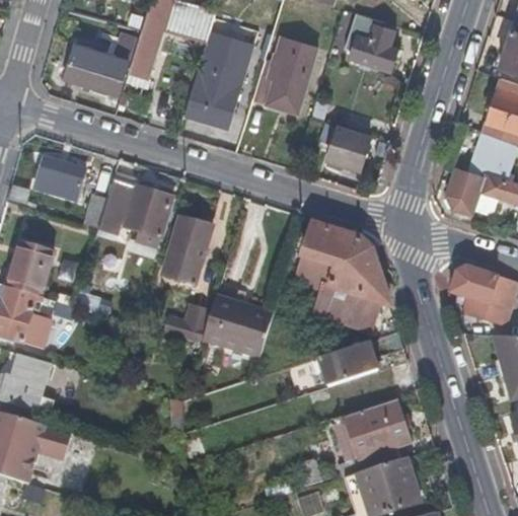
[(144,77),(161,23),(165,25),(205,39),(215,9),(187,0),(148,0),(127,71),(144,77)]
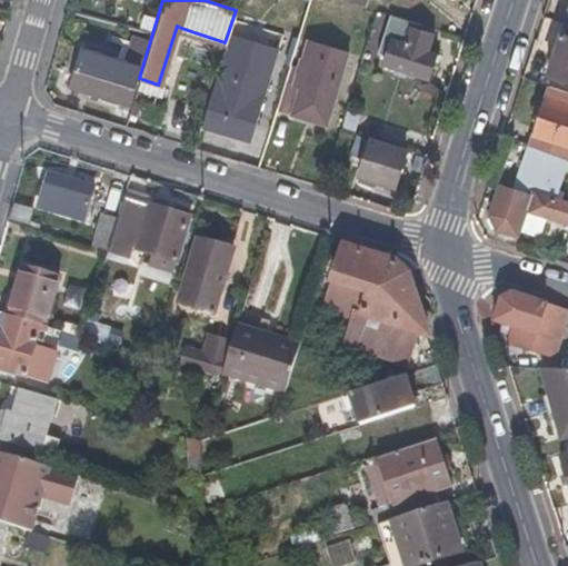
[(414,11),(417,0),(388,0),(388,2),(414,11)]
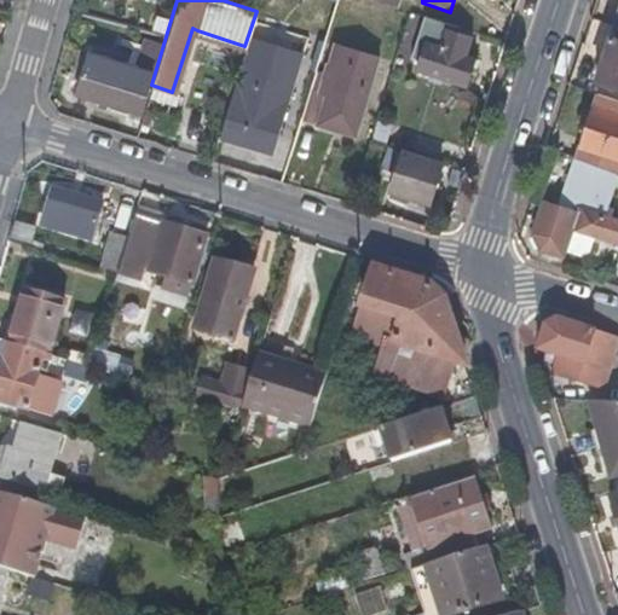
[(473,57),(466,54),(472,36),(456,30),(458,24),(426,15),(409,64),(465,83),(473,57)]
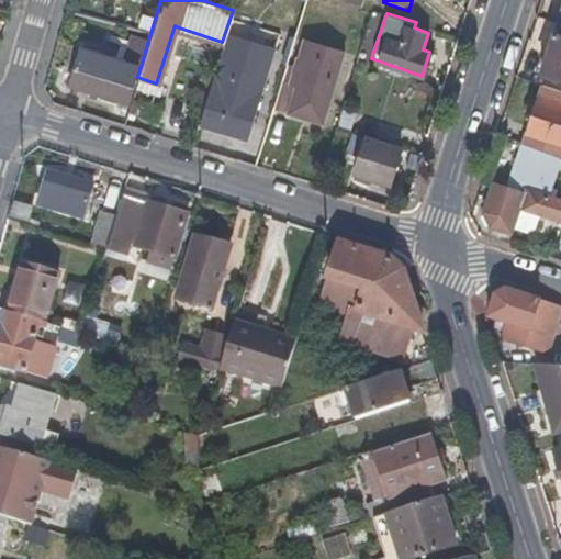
[(160,85),(179,28),(175,25),(156,84),(160,85)]
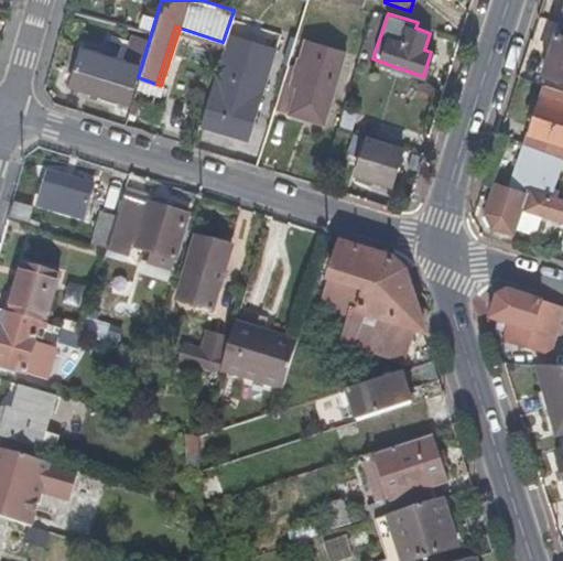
[(562,76),(562,31),(555,29),(543,69),(562,76)]
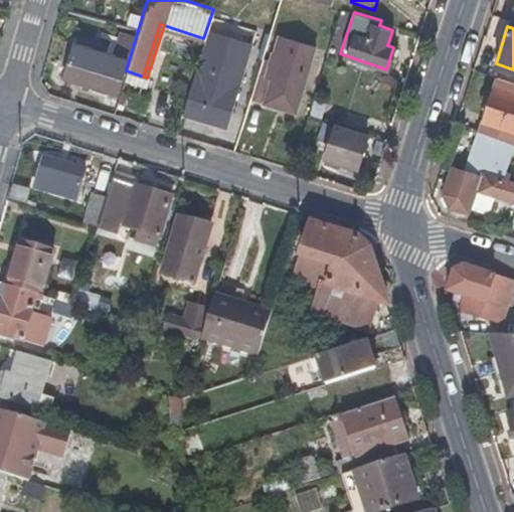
[(127,58),(134,35),(120,30),(115,46),(113,46),(111,53),(125,58),(127,58)]
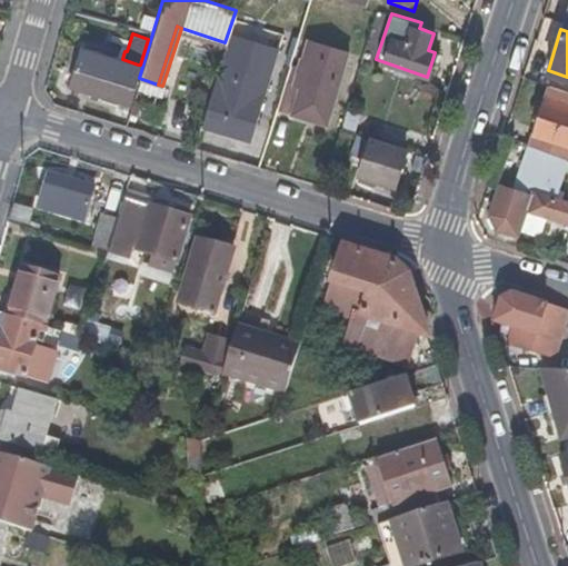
[(127,101),(138,65),(122,59),(80,45),(69,82),(89,89),(98,91),(127,101)]
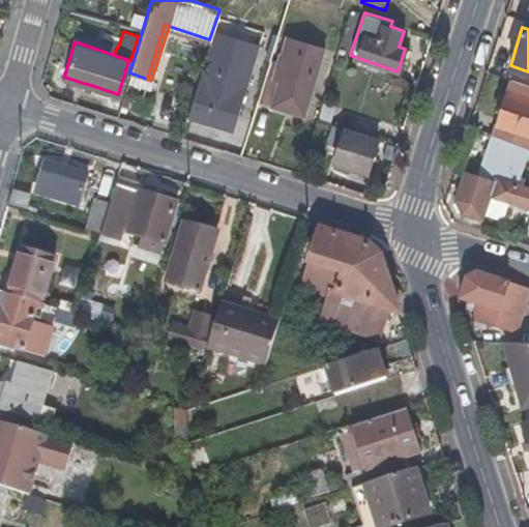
[(301,112),(319,59),(284,48),(274,76),(278,77),(270,103),(301,112)]
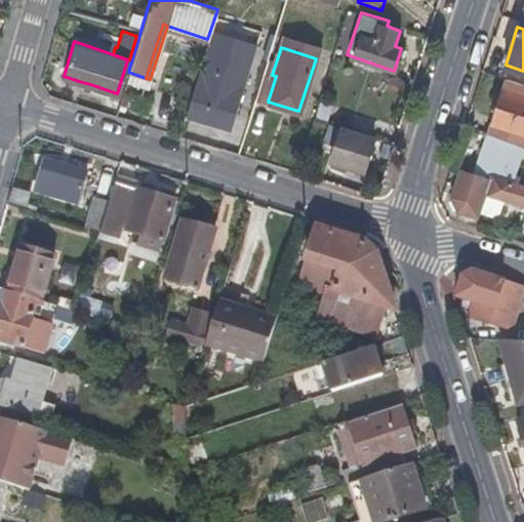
[(268,102),(276,76),(272,75),(264,73),(255,96),(268,102)]
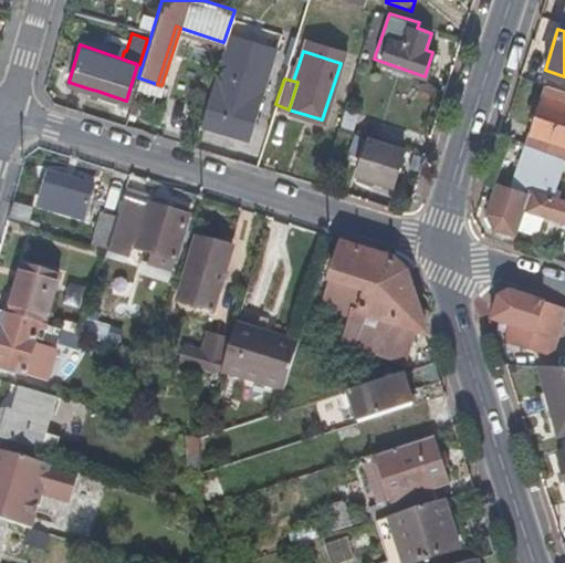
[(564,89),(545,82),(525,143),(564,156),(564,89)]
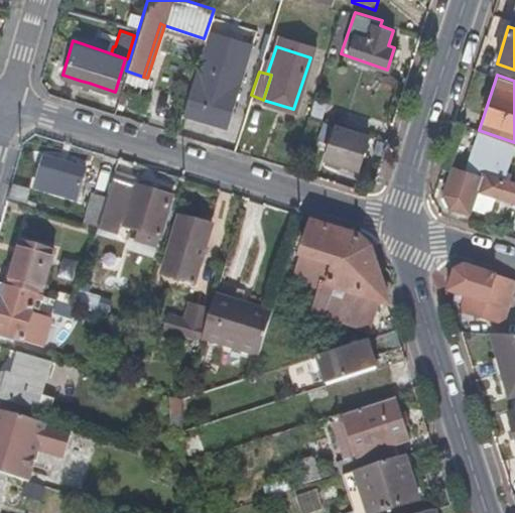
[(237,92),(240,84),(220,78),(218,86),(237,92)]
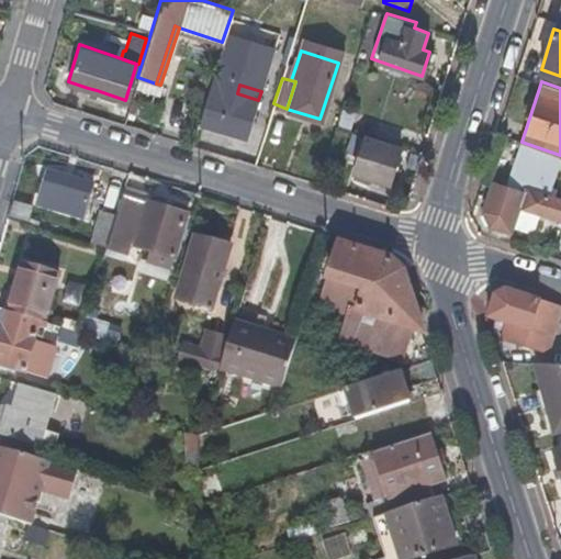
[(246,137),(258,100),(237,93),(211,86),(199,122),(246,137)]
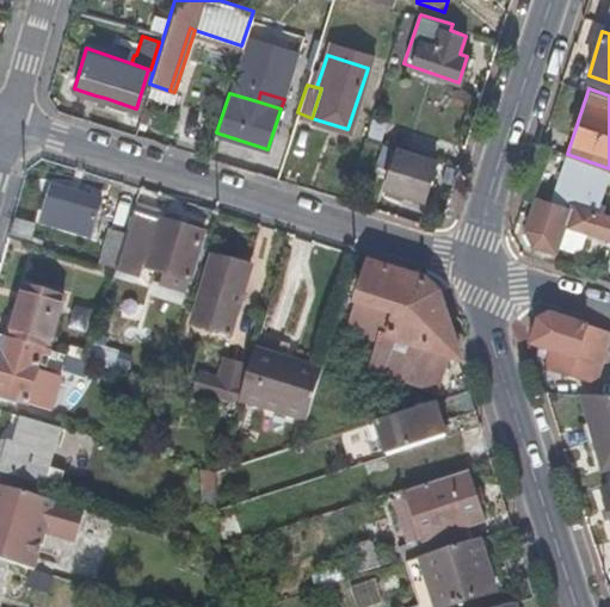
[(166,132),(172,116),(142,106),(137,123),(166,132)]
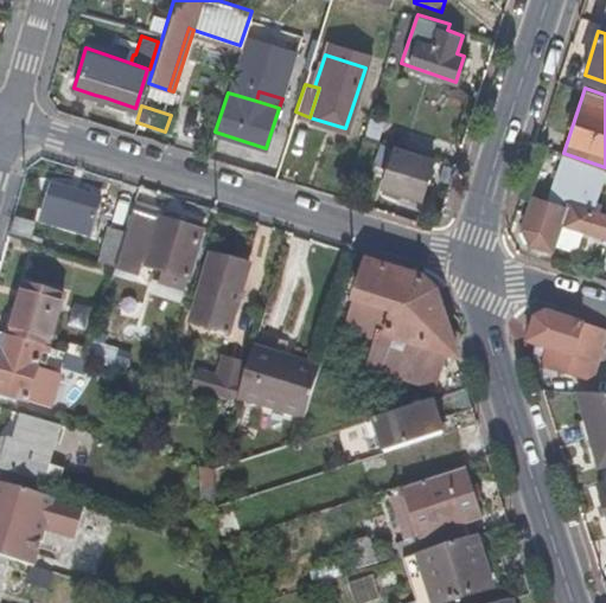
[(386,171),(394,145),(380,140),(372,166),(386,171)]
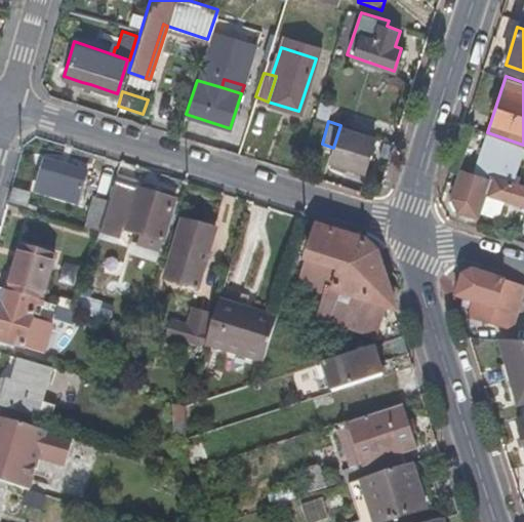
[(362,169),(372,137),(372,135),(340,125),(333,148),(329,158),(362,169)]
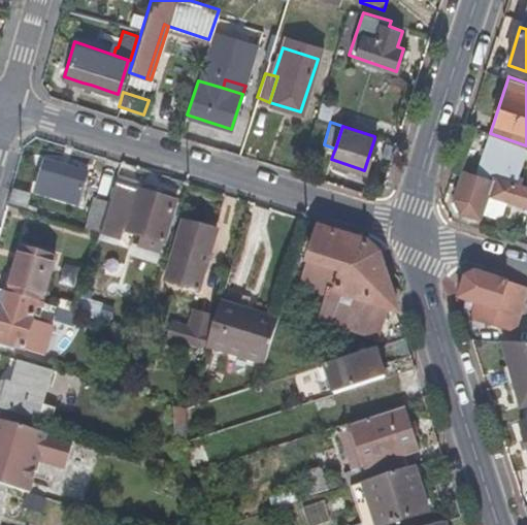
[(526,199),(526,186),(515,182),(520,168),(502,162),(478,154),(472,165),(470,164),(467,171),(462,169),(454,197),(460,208),(476,214),(485,190),(526,203),(526,199)]
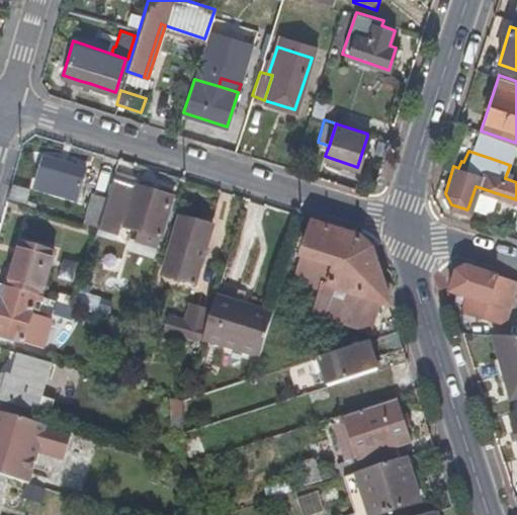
[(74,196),(83,168),(42,155),(34,184),(74,196)]
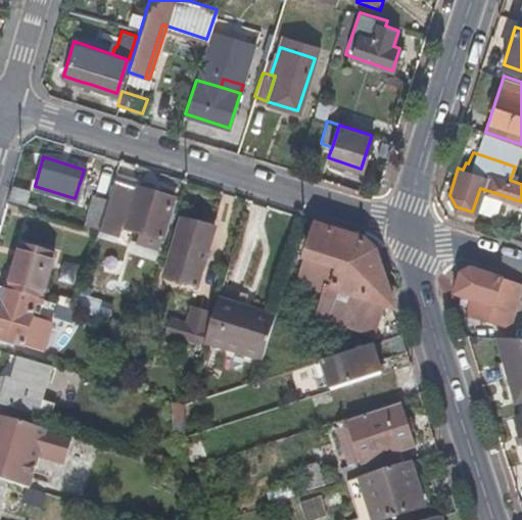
[(159,237),(172,197),(112,179),(106,198),(100,220),(126,227),(146,234),(153,236),(159,237)]
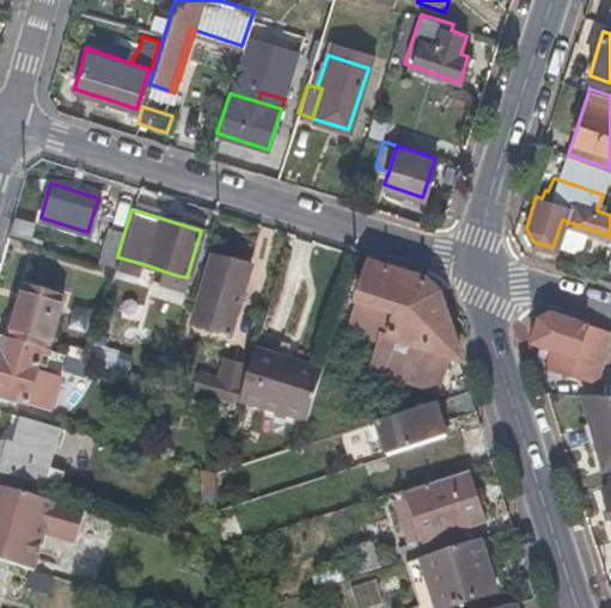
[(117,257),(124,232),(108,227),(97,262),(114,268),(117,257)]
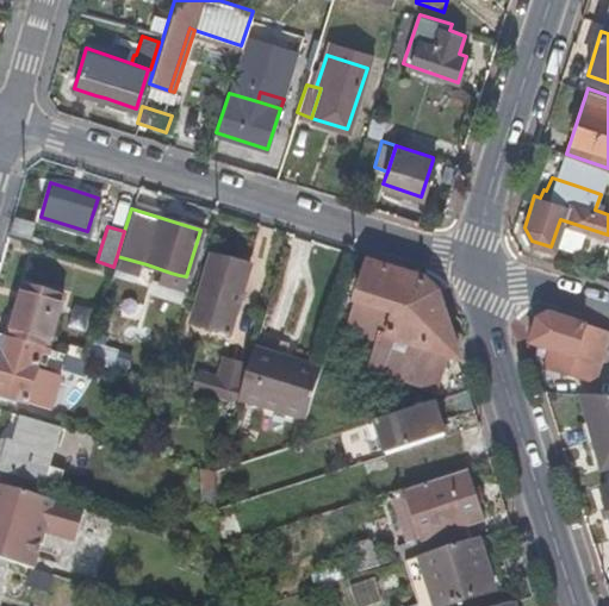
[(216,280),(223,255),(211,251),(204,275),(216,280)]
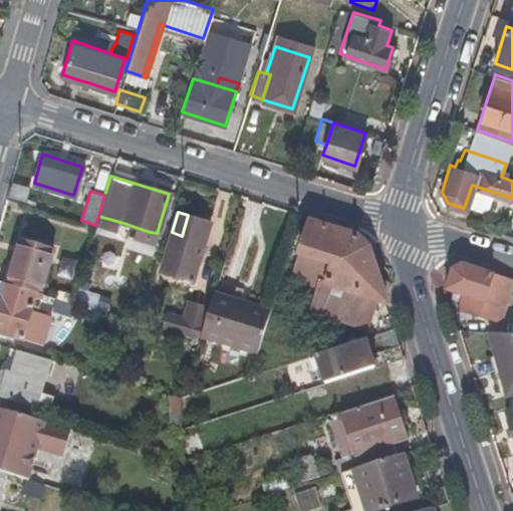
[(192,278),(209,222),(188,215),(182,236),(172,232),(163,261),(168,263),(164,273),(170,275),(172,273),(192,278)]
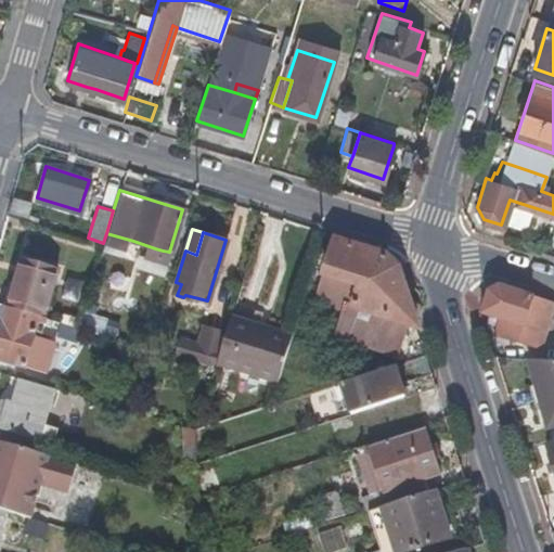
[(415,325),(395,260),(385,254),(331,236),(314,292),(342,302),(352,304),(379,313),(403,321),(415,325)]
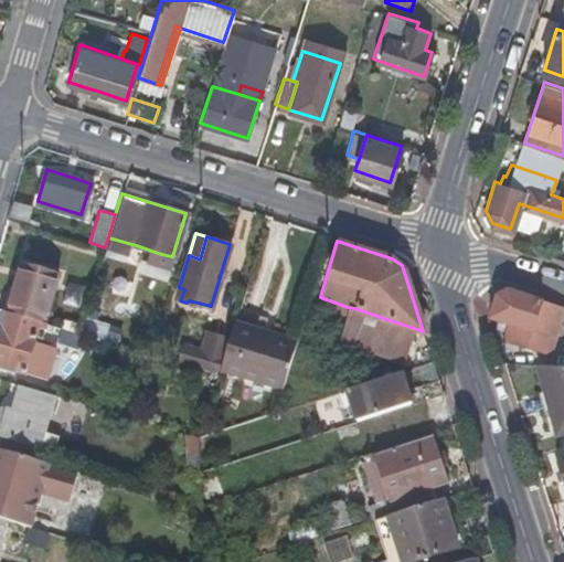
[(42,321),(57,272),(20,261),(4,310),(42,321)]
